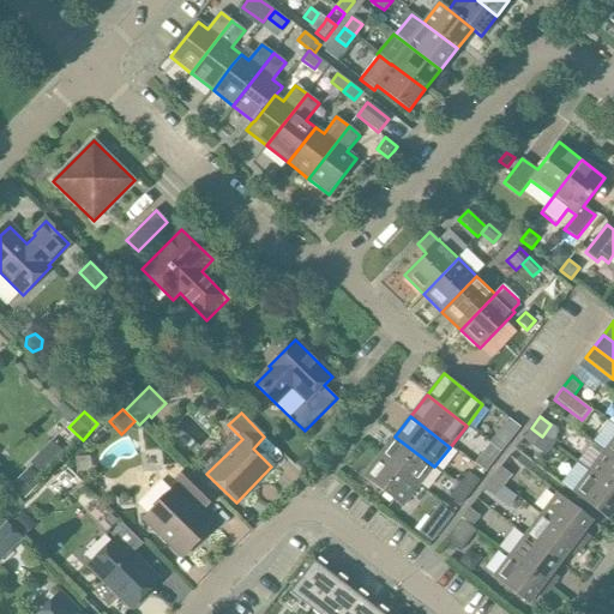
[(491,444),(498,450),(501,452),(501,453),(503,452),(511,441),(521,428),(510,420),(500,432),(491,444)]
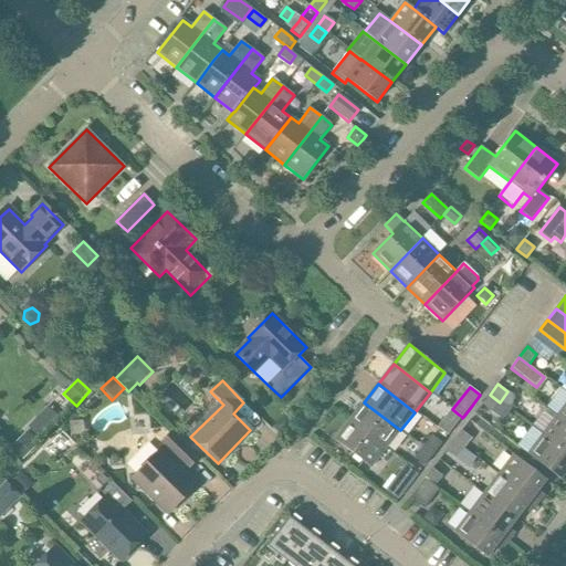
[(486,399),(482,405),(485,407),(492,412),(500,402),(490,395),(486,399)]
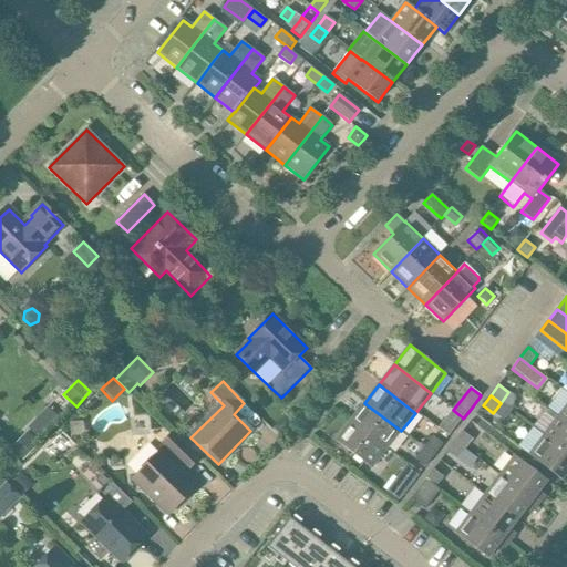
[(387,450),(401,431),(364,403),(350,422),(387,450)]
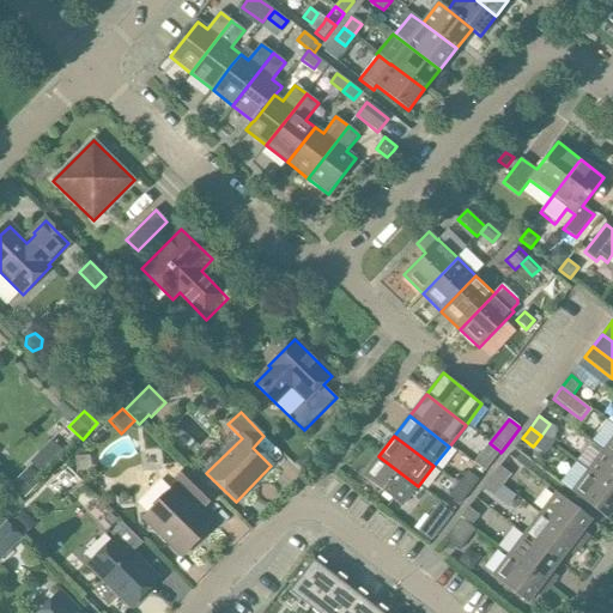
[(489,443),(479,454),(489,461),(492,463),(501,453),(501,451),(497,449),(490,443),(489,443)]
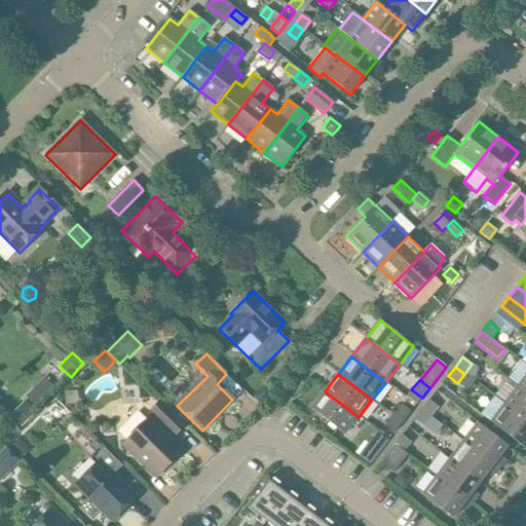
[(36,386),(25,397),(35,407),(36,408),(37,407),(45,399),(46,398),(45,397),(36,386)]
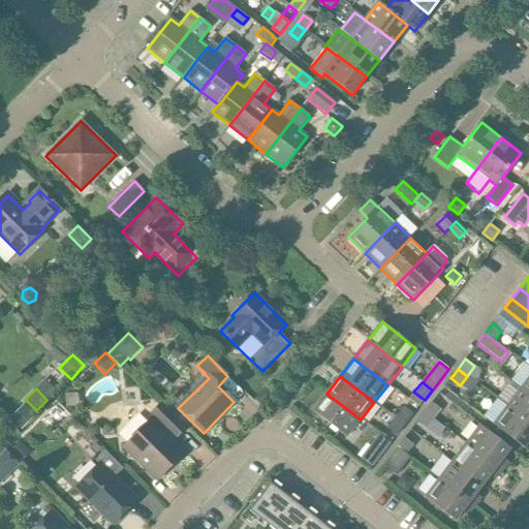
[(265,389),(253,399),(265,410),(275,399),(265,389)]
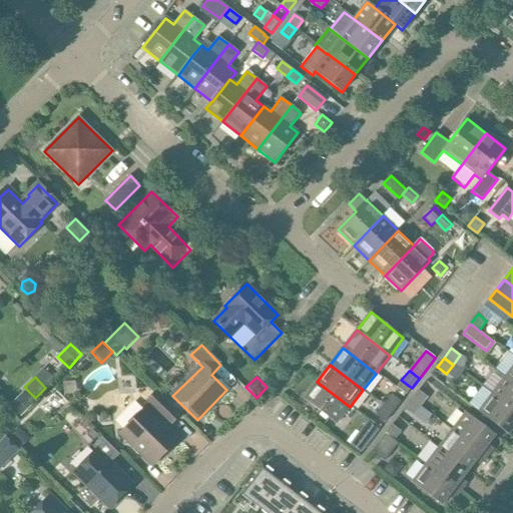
[(512,384),(506,379),(493,396),(512,412),(512,384)]
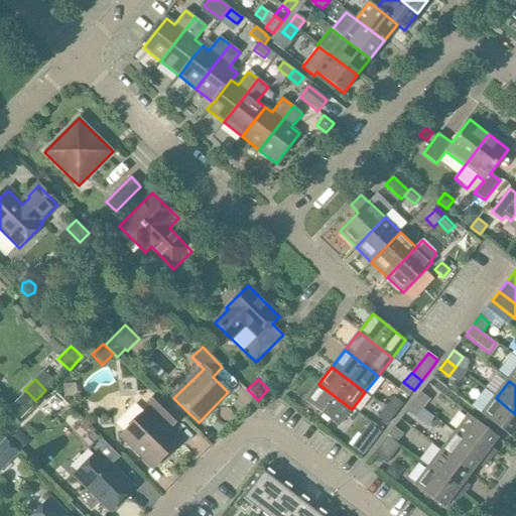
[(339,426),(352,409),(318,384),(305,401),(339,426)]
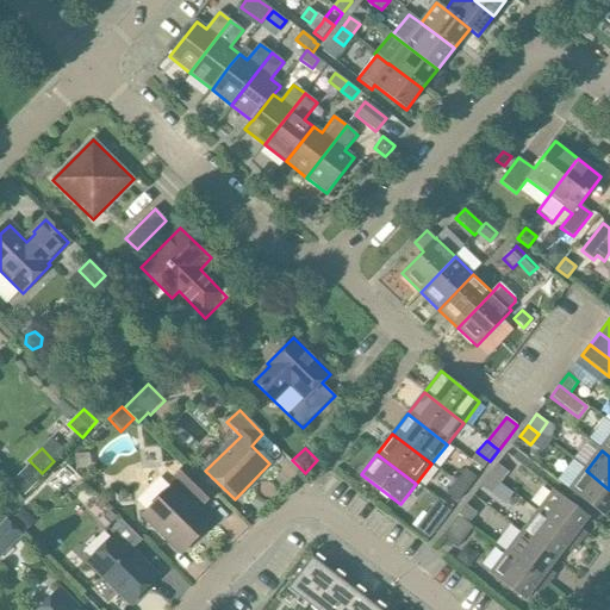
[(489,475),(499,485),(509,473),(498,464),(489,475)]
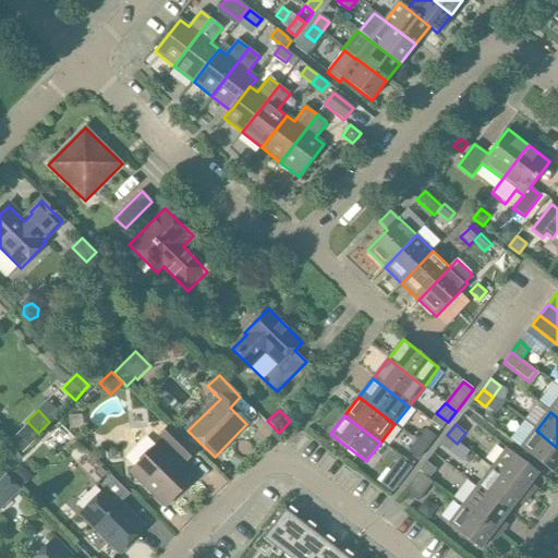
[(26,425),(10,441),(22,453),(38,437),(26,425)]
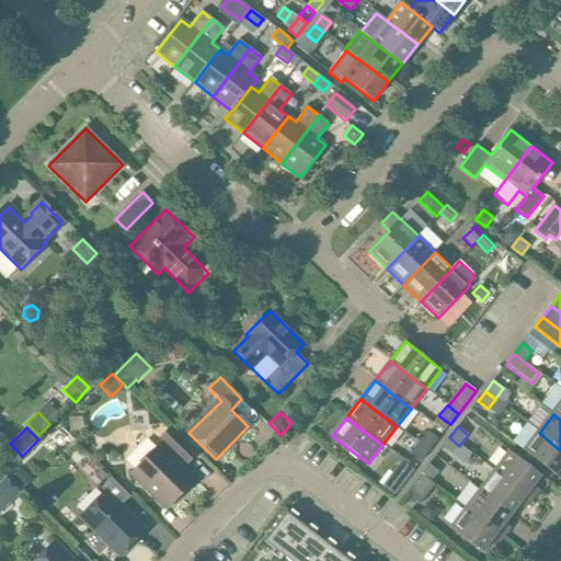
[(168,508),(194,481),(182,470),(196,456),(170,430),(160,441),(163,444),(134,474),(168,508)]
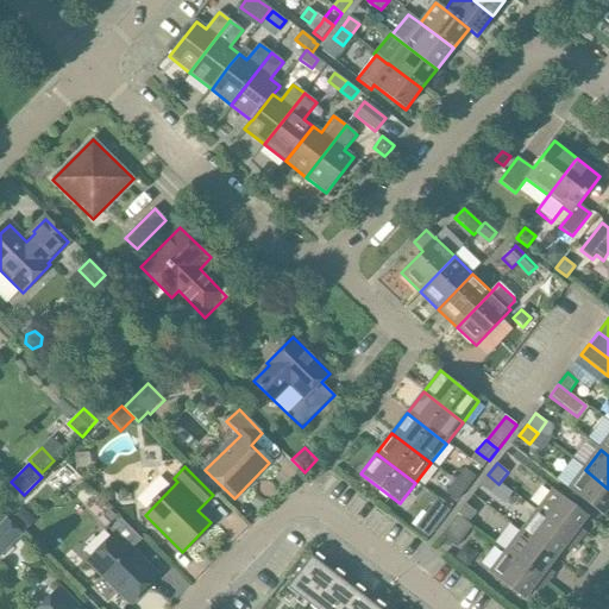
[(456,482),(466,490),(476,477),(465,469),(456,482)]
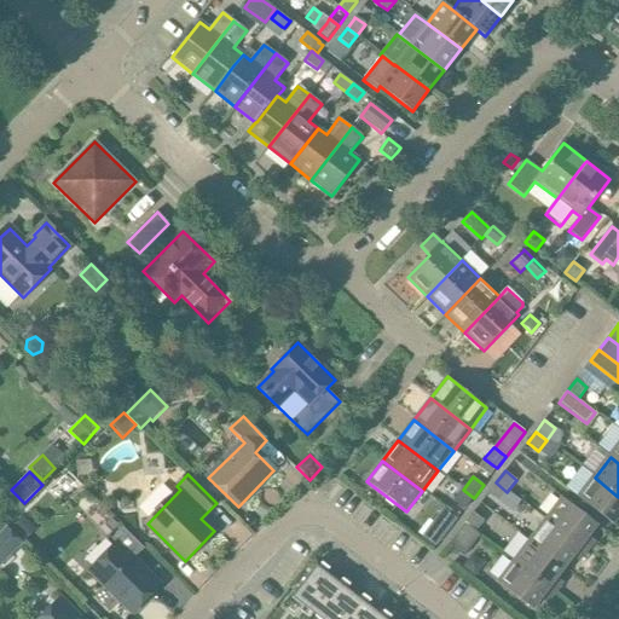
[(618,497),(595,478),(578,499),(614,526),(618,520),(618,497)]
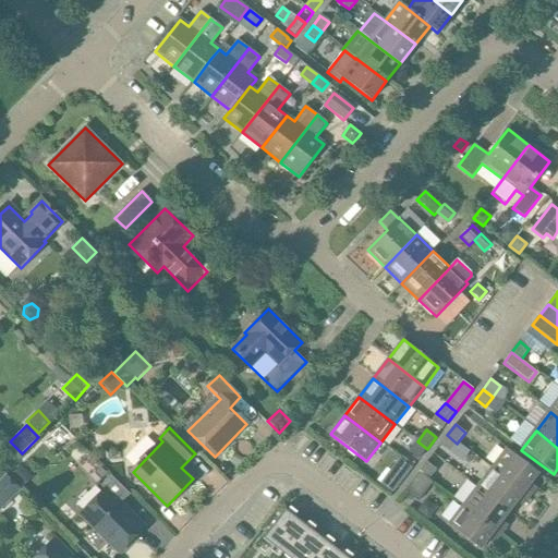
[(450,452),(457,444),(447,435),(439,445),(450,452)]
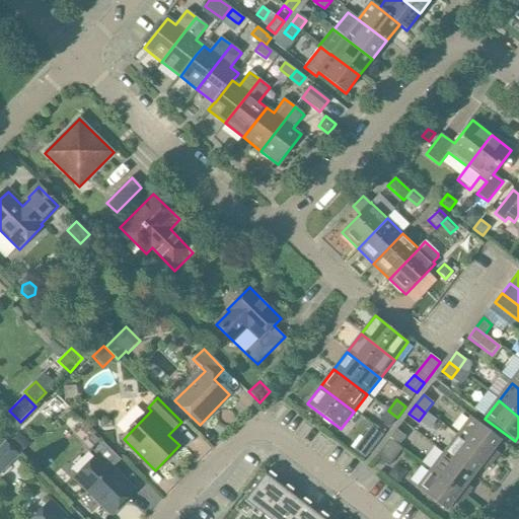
[(389,428),(397,418),(388,411),(380,421),(389,428)]
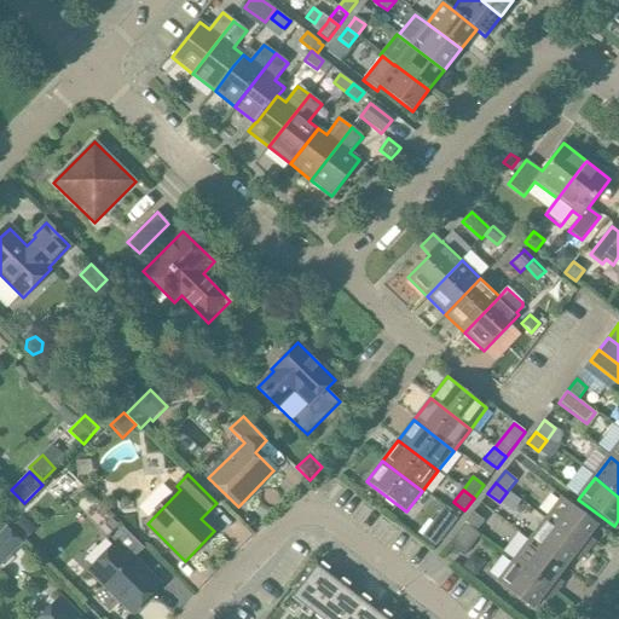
[(545,521),(588,553),(595,543),(589,538),(597,527),(562,499),(545,521)]
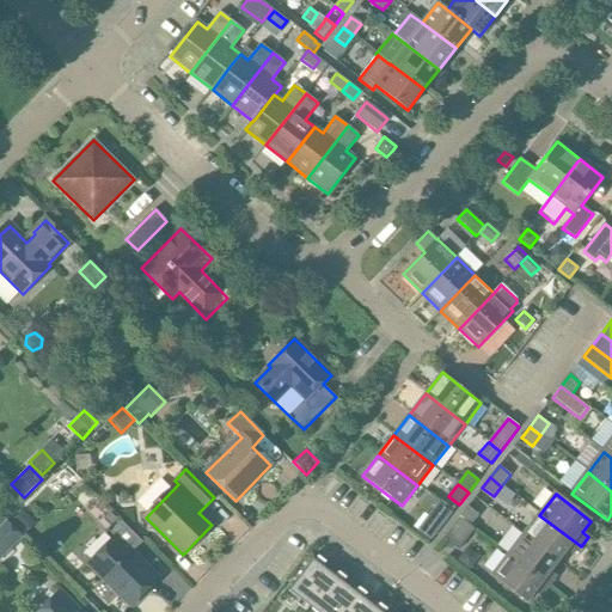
[(470,526),(478,515),(469,507),(459,518),(470,526)]
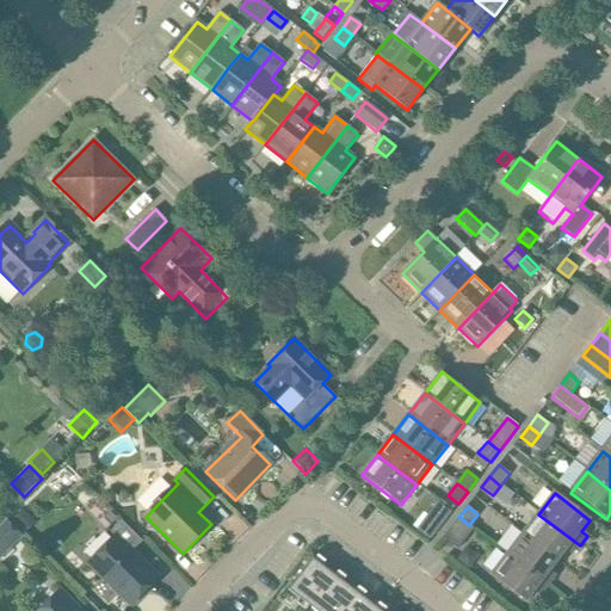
[(24,536),(36,524),(23,511),(11,522),(24,536)]
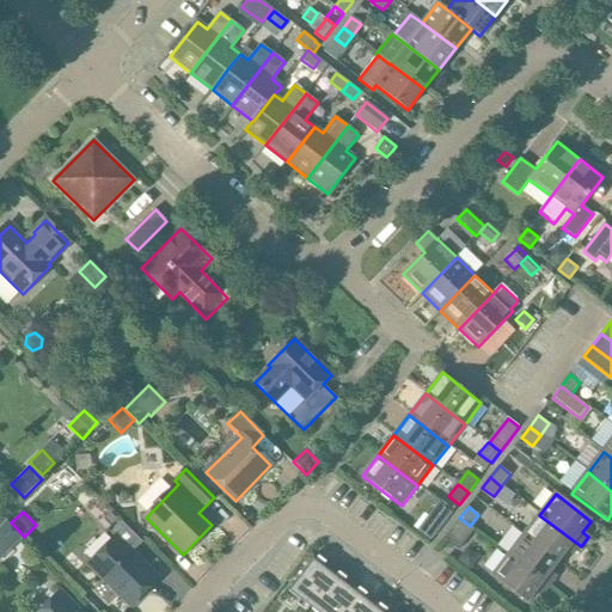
[(427,515),(417,528),(430,539),(432,539),(441,526),(427,515)]
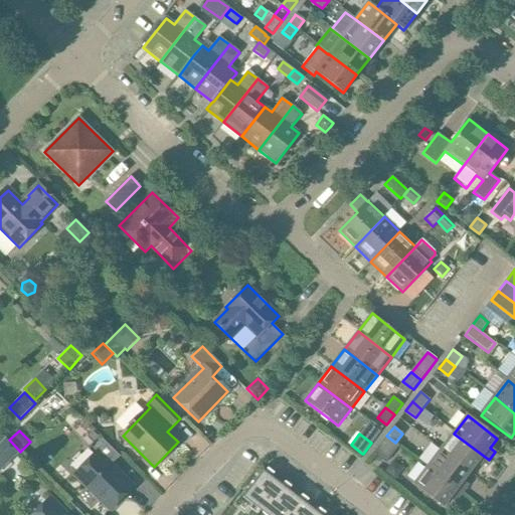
[(482,469),(489,460),(454,434),(441,451),(470,473),(477,464),(482,469)]
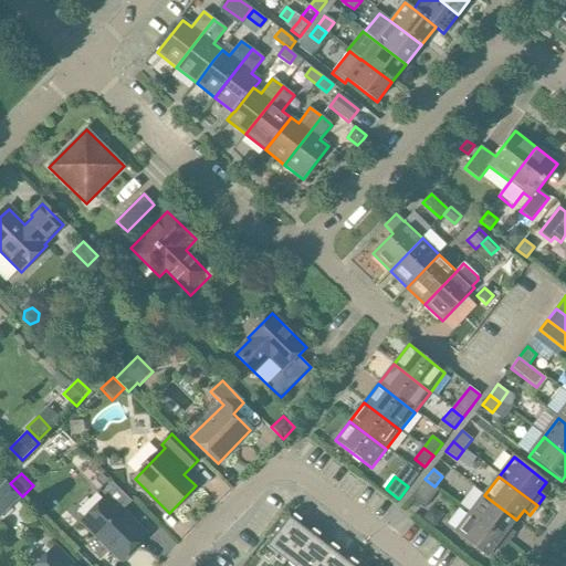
[(439,490),(435,486),(425,479),(410,499),(425,510),(439,490)]
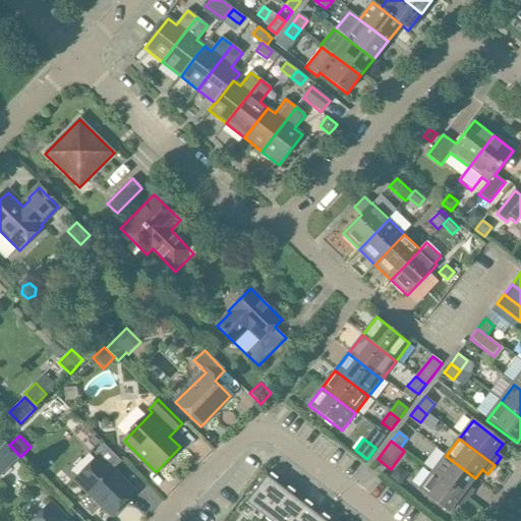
[(112,516),(134,494),(113,472),(121,463),(103,445),(94,455),(98,459),(76,481),(112,516)]
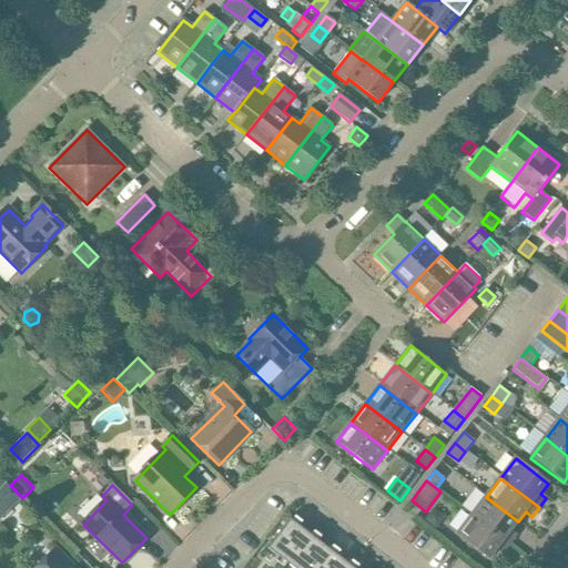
[(0,518),(19,499),(6,487),(0,492),(0,518)]
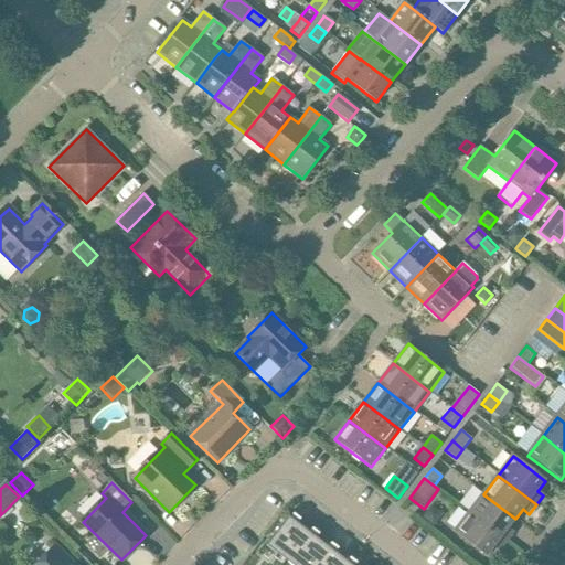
[(508,529),(515,519),(483,494),(469,513),(507,542),(513,533),(508,529)]
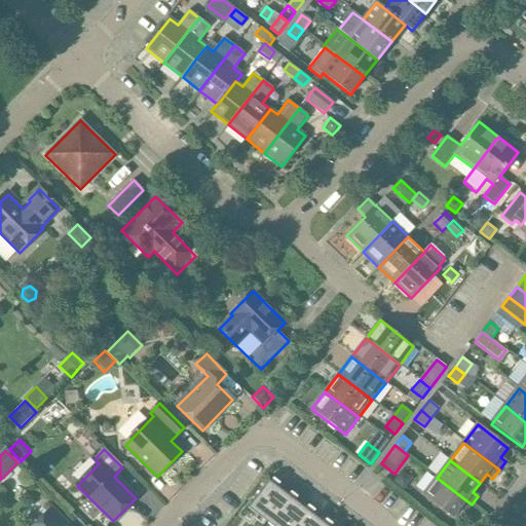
[(258,515),(283,483),(273,475),(269,481),(249,506),(258,515)]
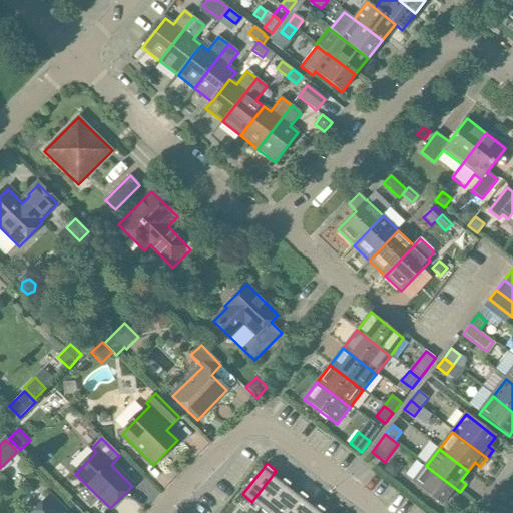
[(454,501),(460,492),(426,466),(413,484),(442,506),(449,497),(454,501)]
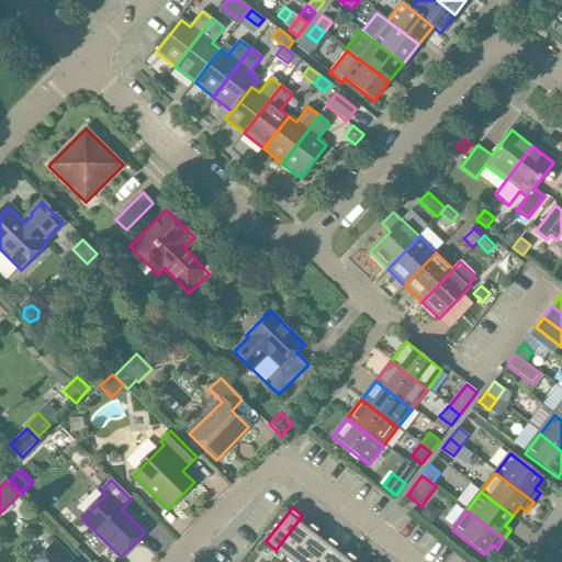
[(302,516),(276,550),(288,559),(314,525),(302,516)]
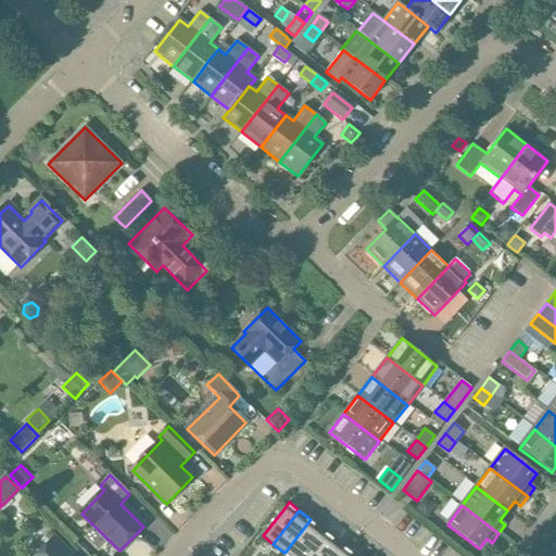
[(311,519),(285,553),(289,555),(297,555),(320,527),(311,519)]
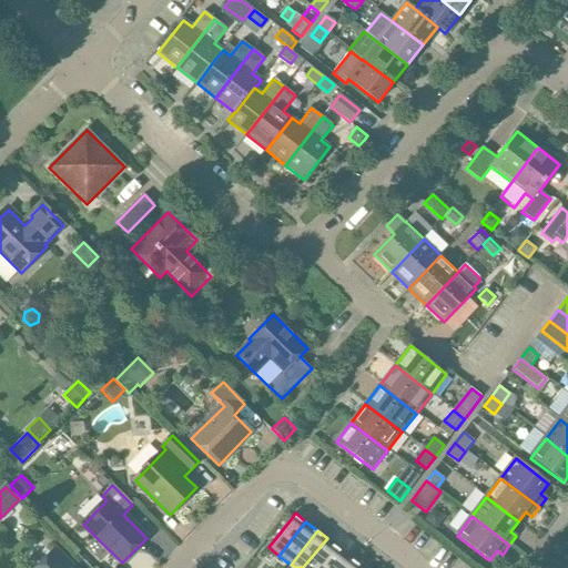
[(327,538),(303,567),(318,567),(336,546),(327,538)]
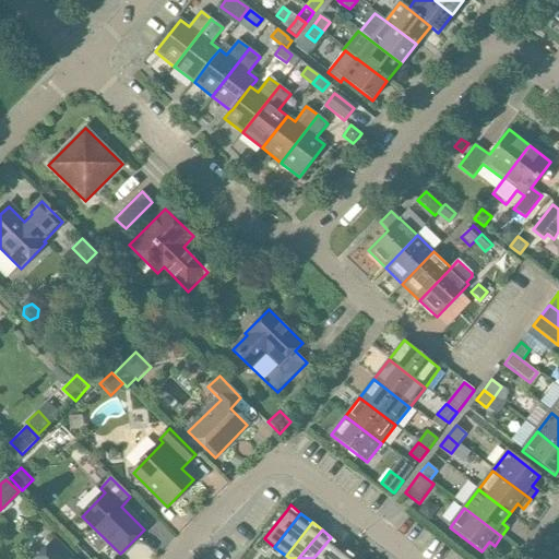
[(331,537),(313,558),(329,558),(341,544),(331,537)]
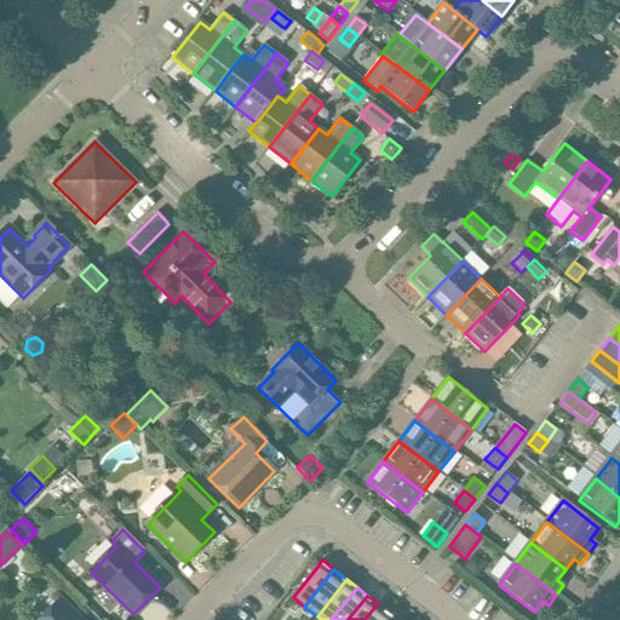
[(80,619),(61,601),(41,619),(80,619)]
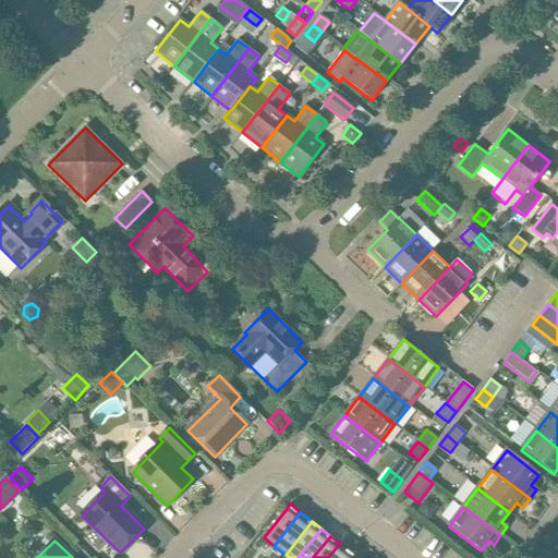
[(340,543),(328,557),(341,557),(348,549),(340,543)]
